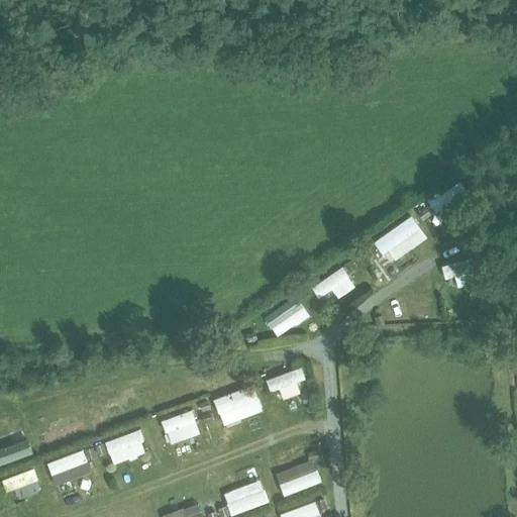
[(457,185),(428,203),(435,213),(452,203),(457,211),(469,204),(457,185)]
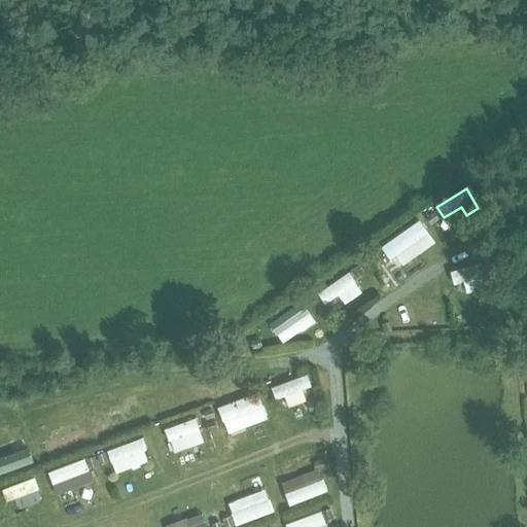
[(420,221),(382,248),(390,261),(410,247),(416,255),(434,243),(420,221)]
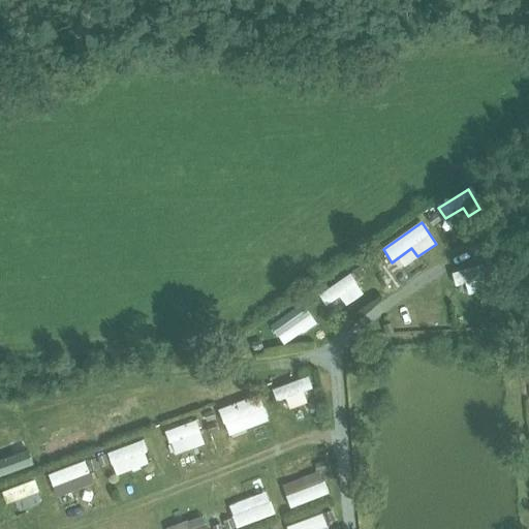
[(489,263),(452,274),(456,286),(466,284),(469,297),(487,291),(484,279),(492,276),(489,263)]
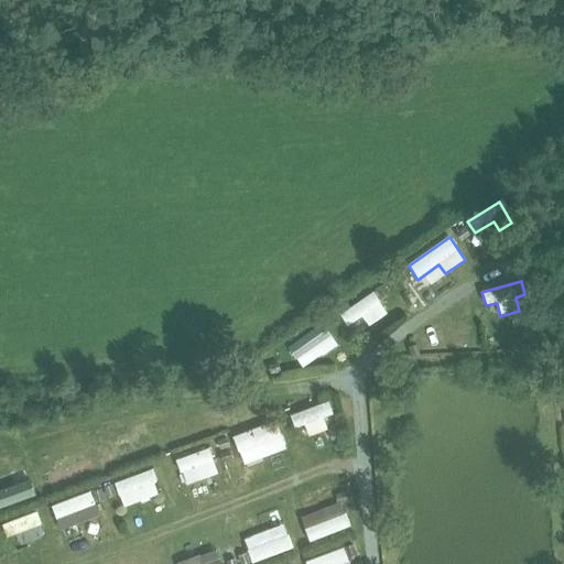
[(329,308),(345,331),(378,307),(361,285),(329,308)]
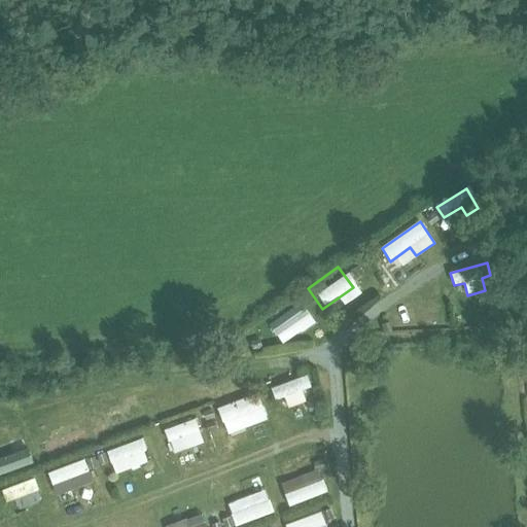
[(302,303),(270,326),(277,337),(278,336),(285,344),(314,323),(302,303)]
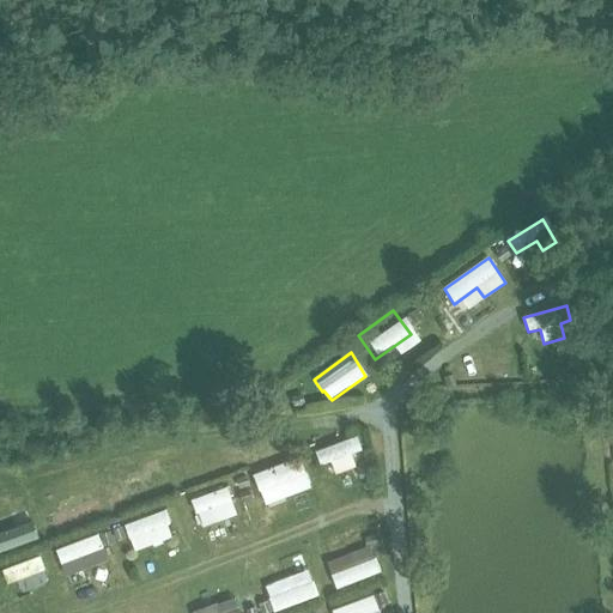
[(357,437),(316,453),(321,467),(332,463),(337,475),(357,468),(352,454),(362,450),(357,437)]
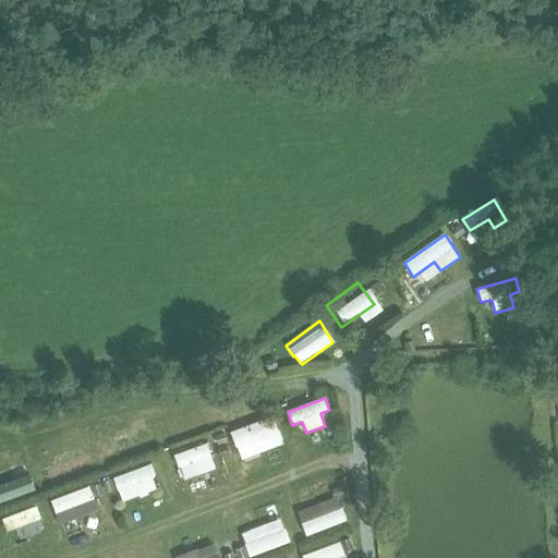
[(273,416),(231,432),(237,447),(278,432),(273,416)]
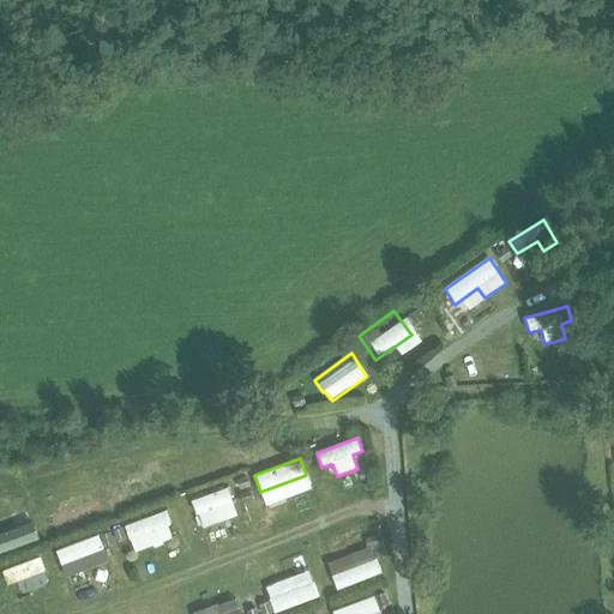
[(228,489),(192,501),(197,517),(199,516),(204,529),(235,518),(230,505),(233,504),(228,489)]
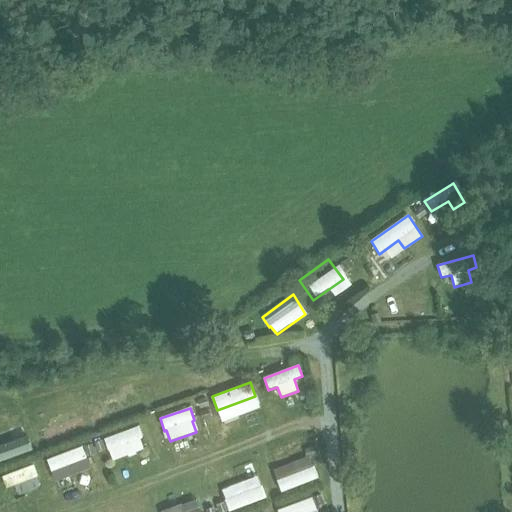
[(12,422),(0,425),(0,438),(16,433),(12,422)]
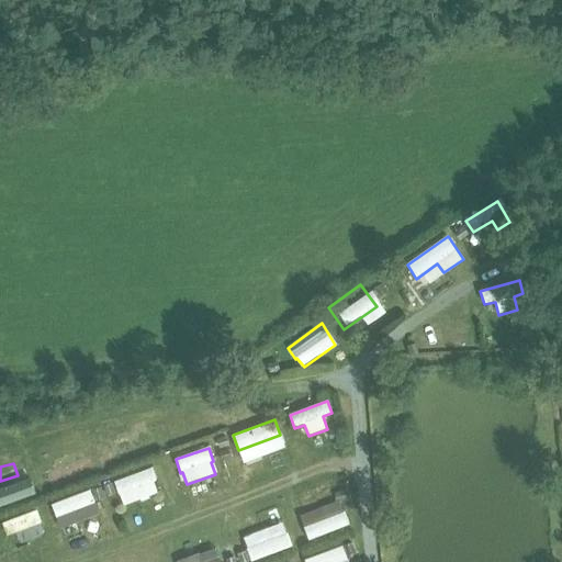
[(153,469),(114,483),(119,496),(133,491),(137,501),(158,493),(155,482),(157,481),(153,469)]
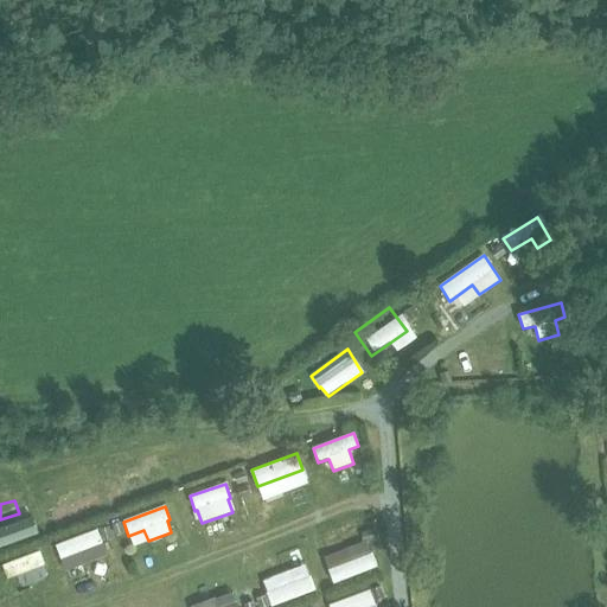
[(97,529),(57,545),(62,558),(88,548),(90,553),(98,549),(96,544),(102,542),(97,529)]
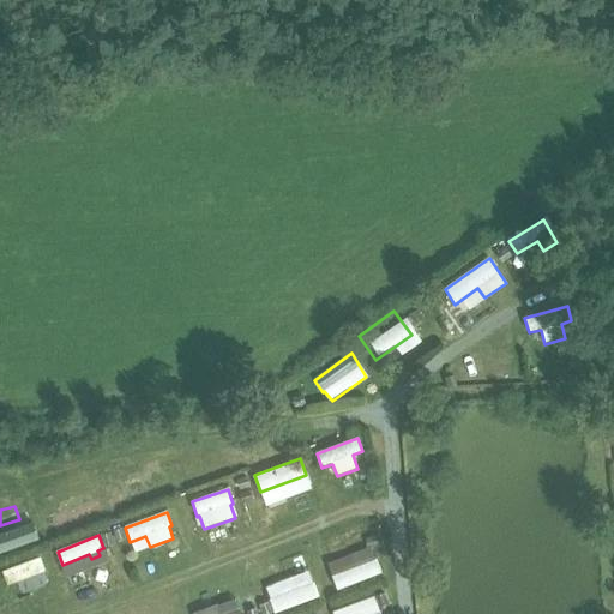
[(351,555),(329,564),(338,591),(383,573),(377,559),(372,561),(368,551),(353,557),(351,555)]
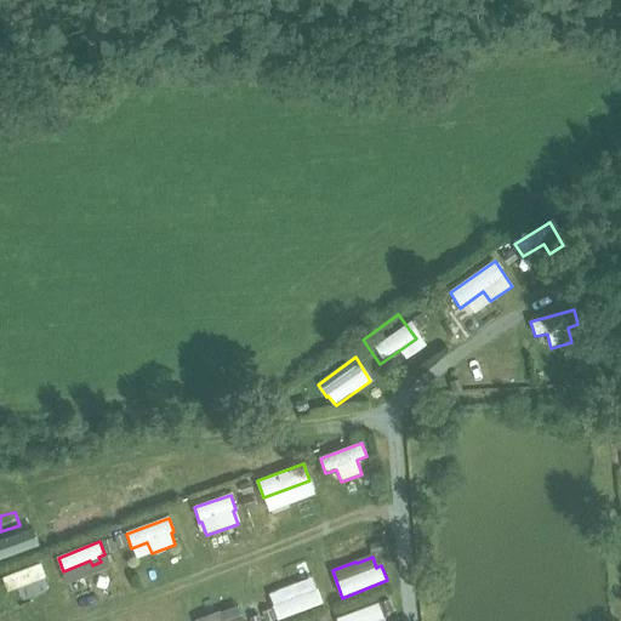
[(0,569),(0,596),(1,598),(39,584),(29,558),(0,569)]
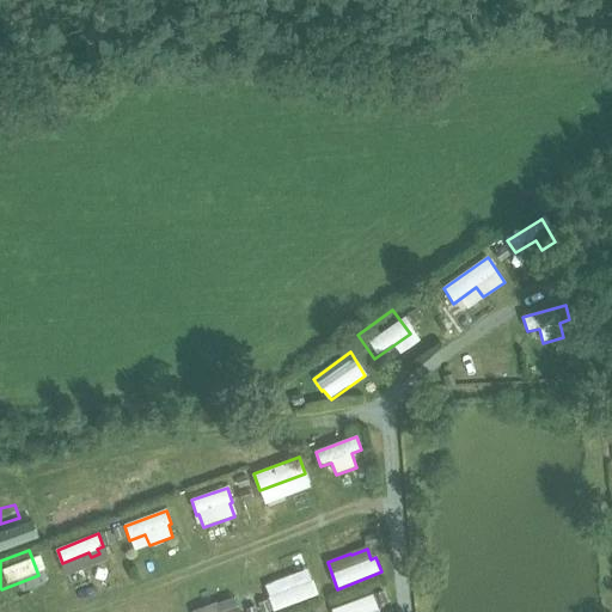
[(308,569),(265,586),(274,611),(318,595),(308,569)]
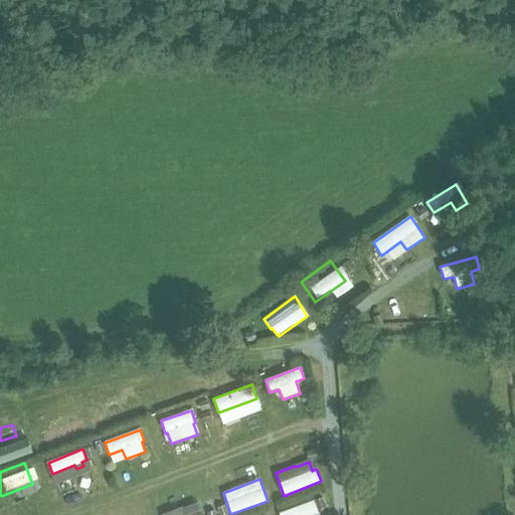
[(319,514),(314,500),(280,514),(319,514)]
